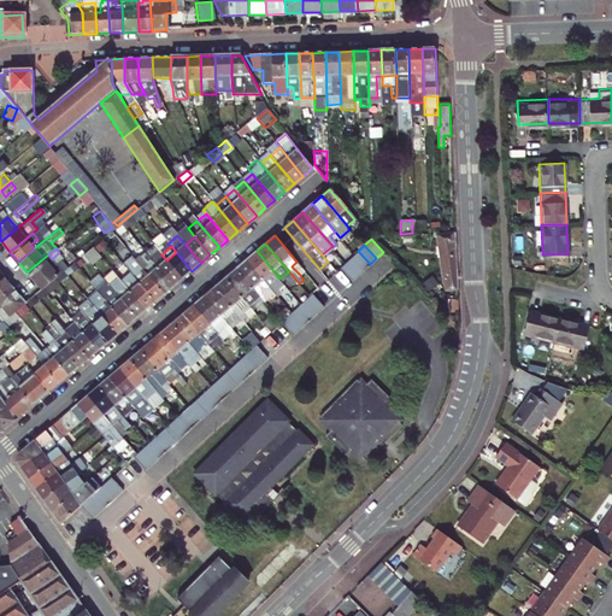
[(257,251),(246,259),(274,292),(283,283),(280,279),(257,251)]
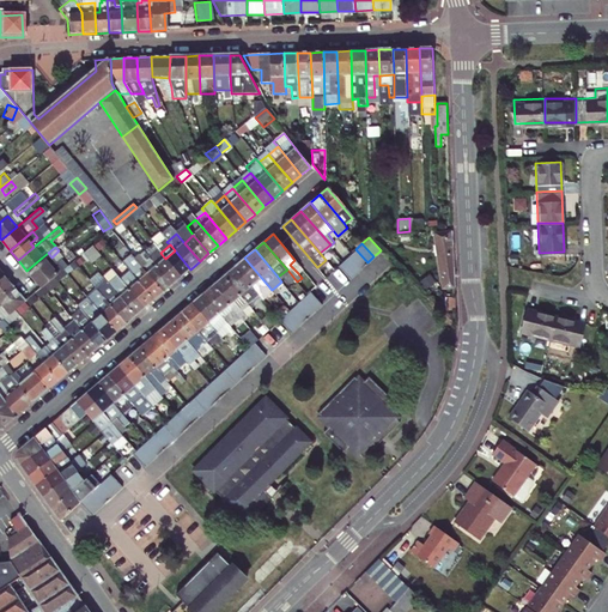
[(356,249),(350,255),(362,268),(368,262),(356,249)]
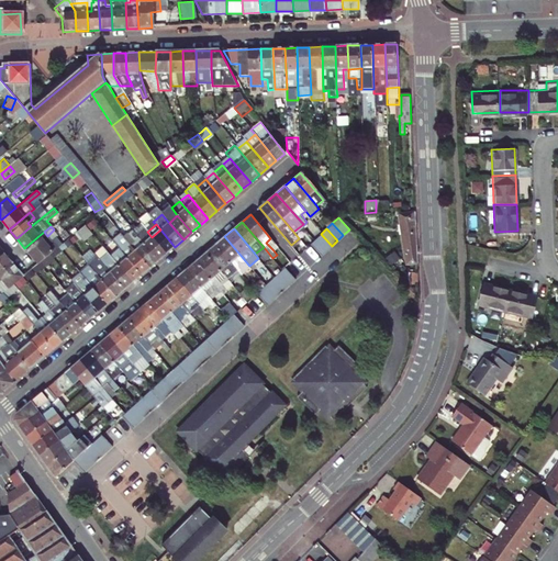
[(145,229),(137,237),(143,245),(152,237),(147,232),(145,229)]
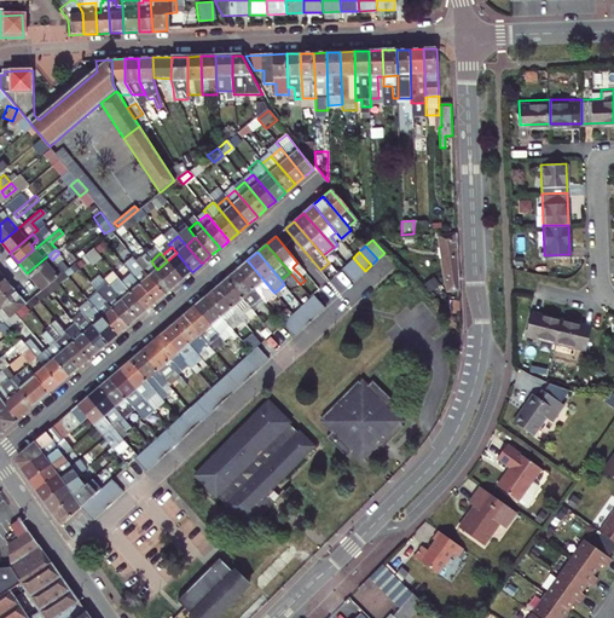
[(192,272),(177,253),(167,261),(183,279),(192,272)]
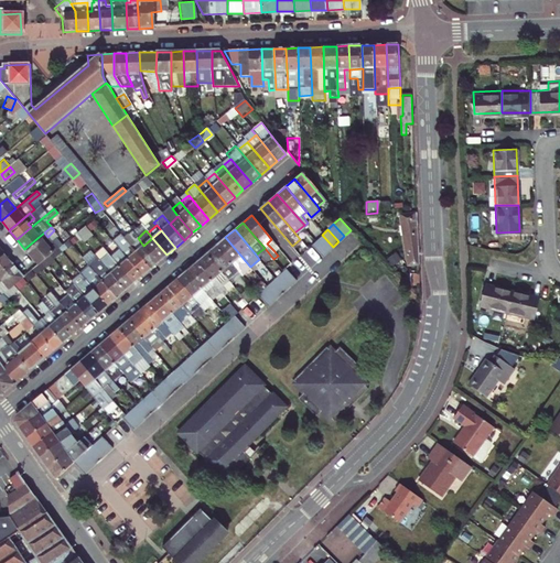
[(110,240),(119,250),(141,277),(150,269),(124,238),(119,233),(110,240)]
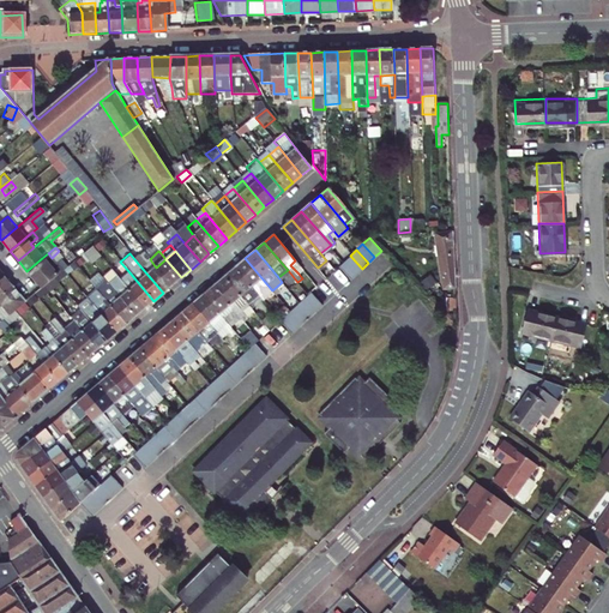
[(138,256),(134,259),(163,293),(173,286),(156,268),(150,259),(145,264),(138,256)]
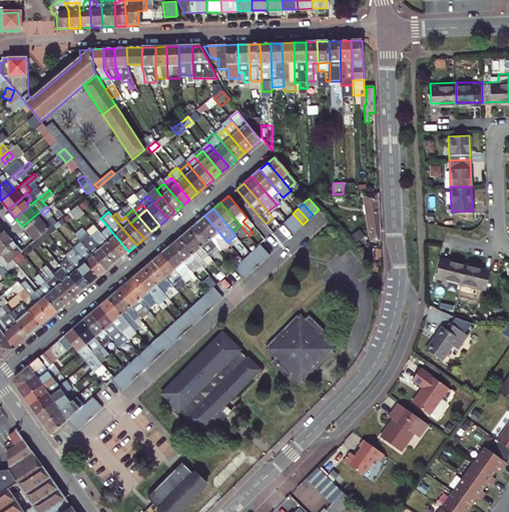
[(293,213),(288,217),(298,228),(303,224),(293,213)]
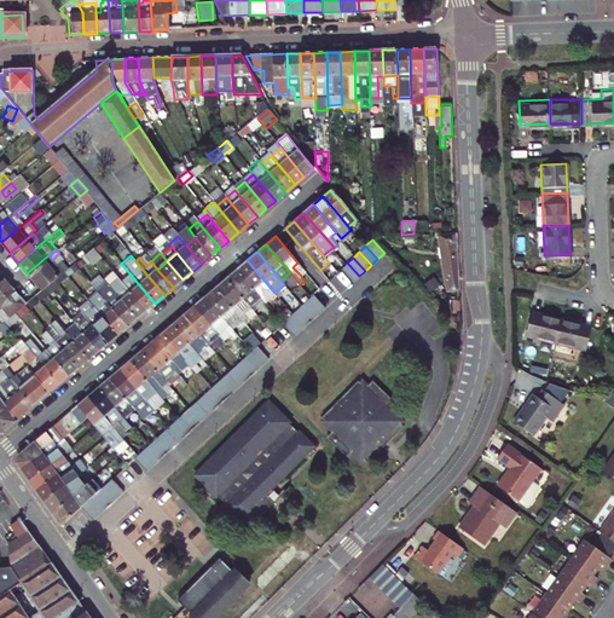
[(42,260),(27,273),(40,289),(42,287),(52,279),(56,276),(42,260)]
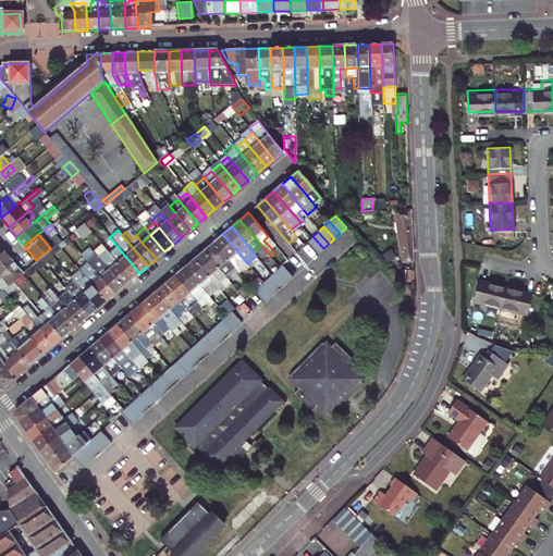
[(222,234),(213,243),(240,273),(249,266),(247,263),(222,234)]
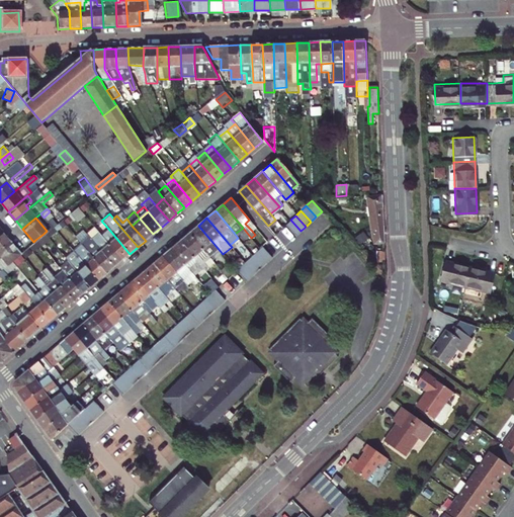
[(140,219),(132,226),(146,241),(153,234),(140,219)]
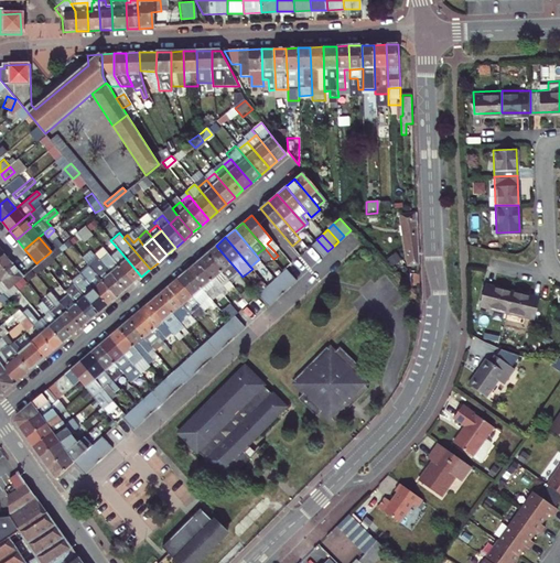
[(279,248),(271,239),(267,244),(275,251),(279,248)]
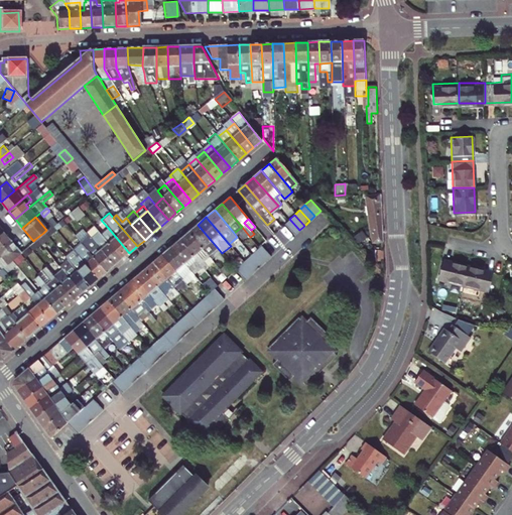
[(289,219),(284,224),(294,235),(299,230),(289,219)]
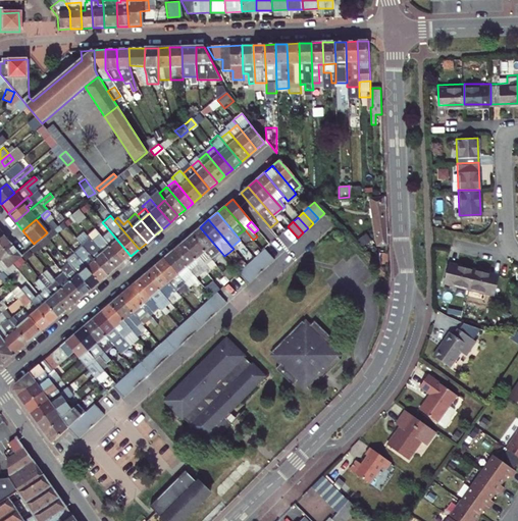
[(200,227),(191,235),(209,257),(215,264),(224,256),(200,227)]
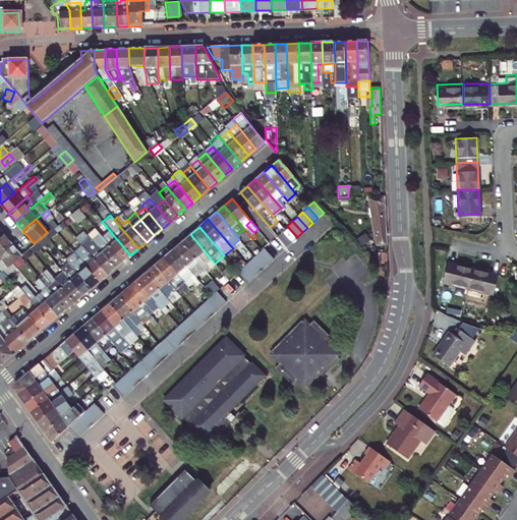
[(47,232),(44,235),(47,238),(55,231),(52,228),(47,232)]
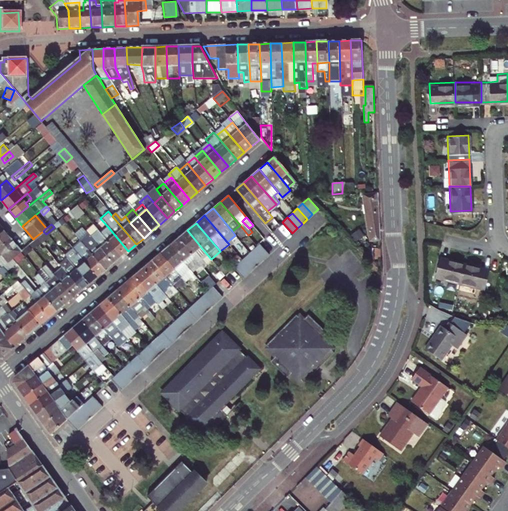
[(121,257),(101,233),(94,225),(86,232),(87,233),(113,264),(121,257)]
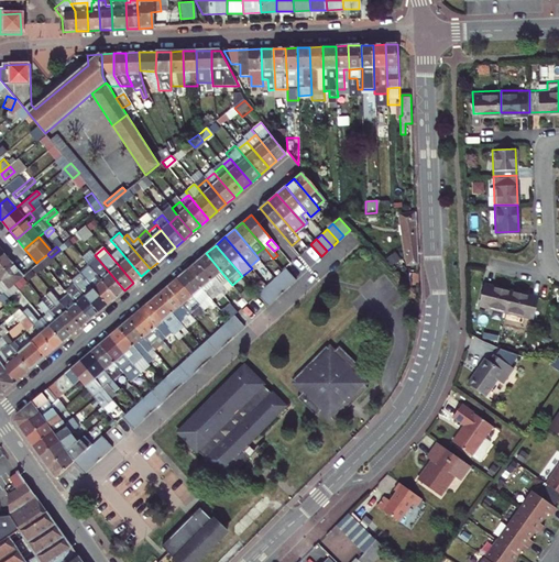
[(141,276),(119,250),(111,256),(133,283),(141,276)]
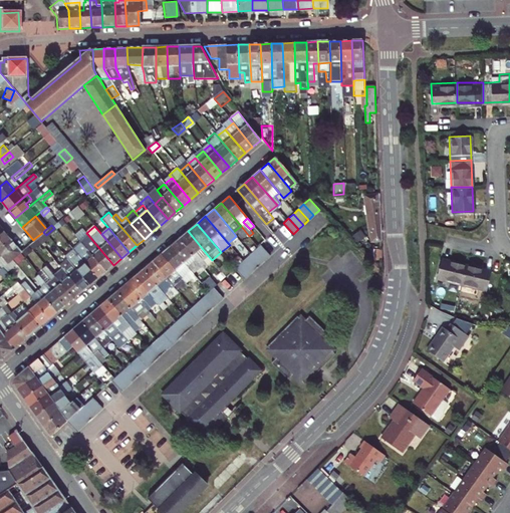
[(1,230),(0,231),(0,245),(9,238),(1,230)]
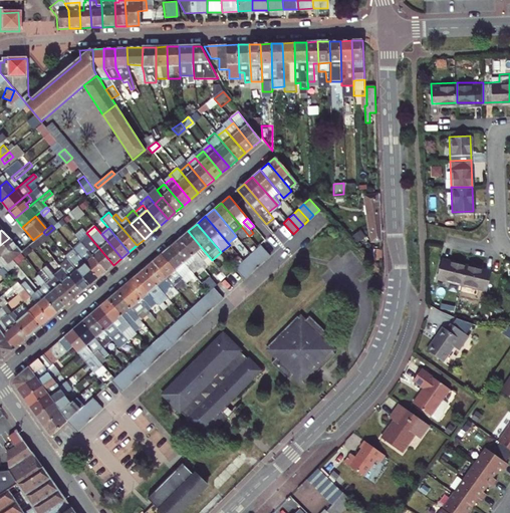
[(188,231),(179,239),(197,260),(206,253),(188,231)]
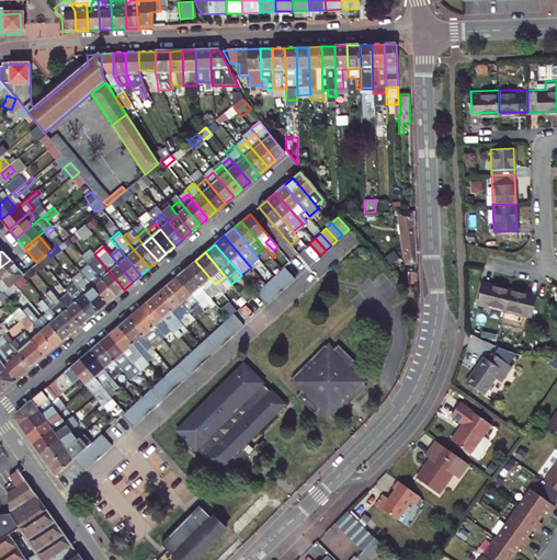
[(47,253),(38,260),(43,265),(52,259),(50,256),(47,253)]
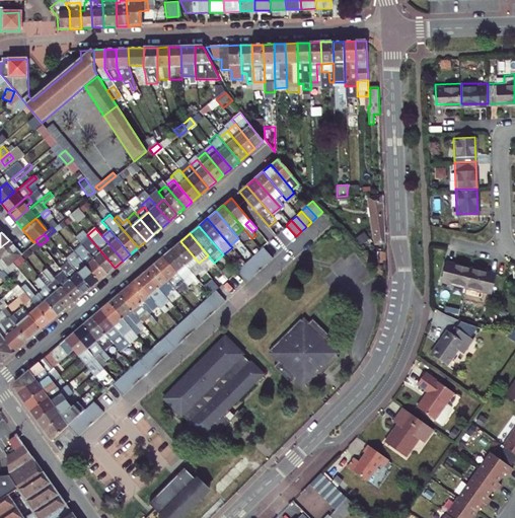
[(93,259),(107,274),(115,268),(88,236),(80,243),(82,244),(93,259)]
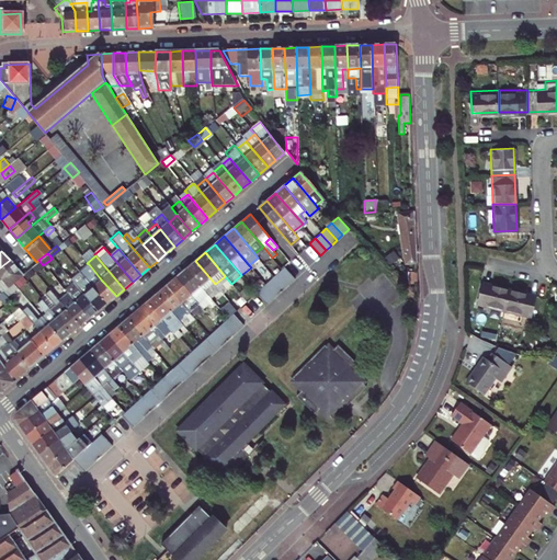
[(10,260),(0,267),(0,277),(0,293),(12,283),(22,274),(10,260)]
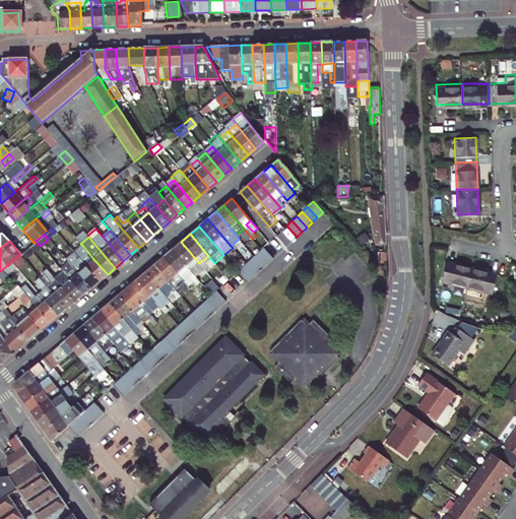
[(69,248),(73,253),(82,245),(80,244),(78,241),(69,248)]
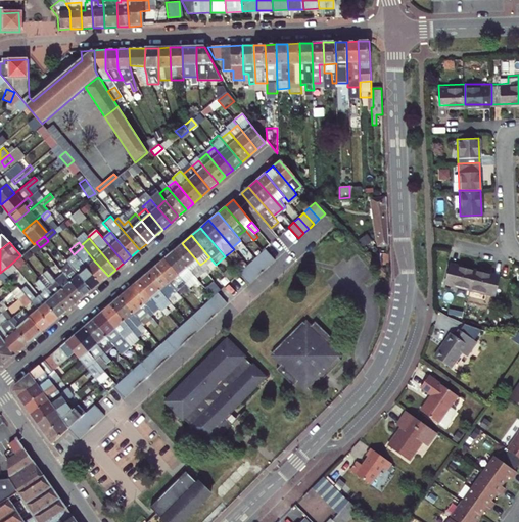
[(200,265),(182,243),(173,250),(194,276),(203,269),(200,265)]
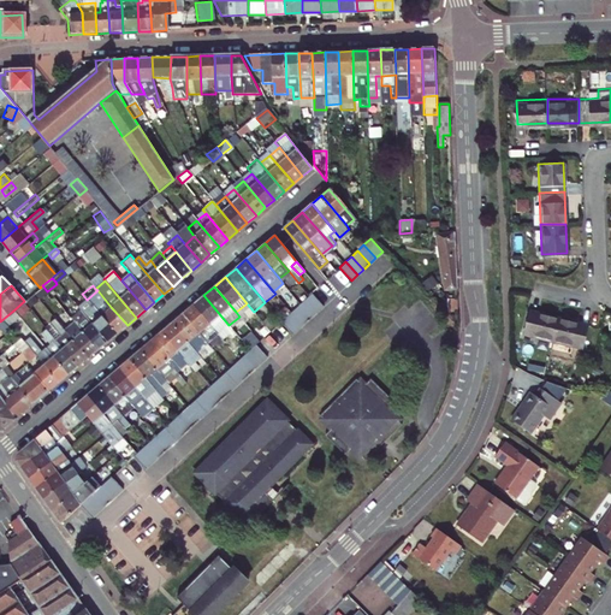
[(89,302),(101,315),(111,307),(98,290),(87,300),(89,302)]
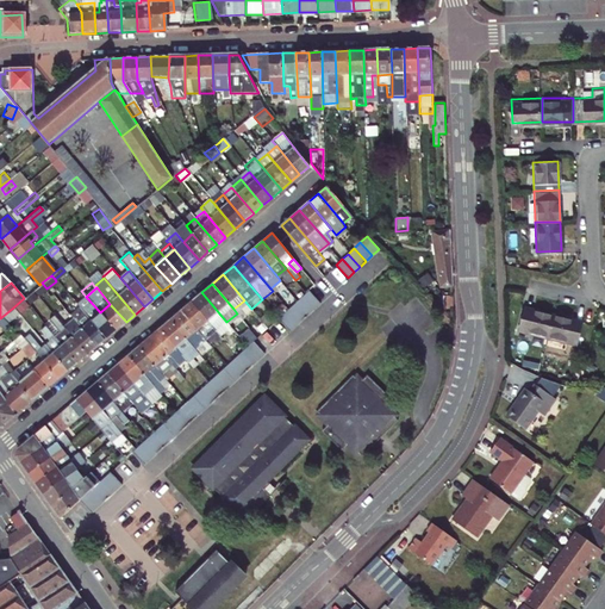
[(454,303),(453,290),(443,291),(444,304),(454,303)]
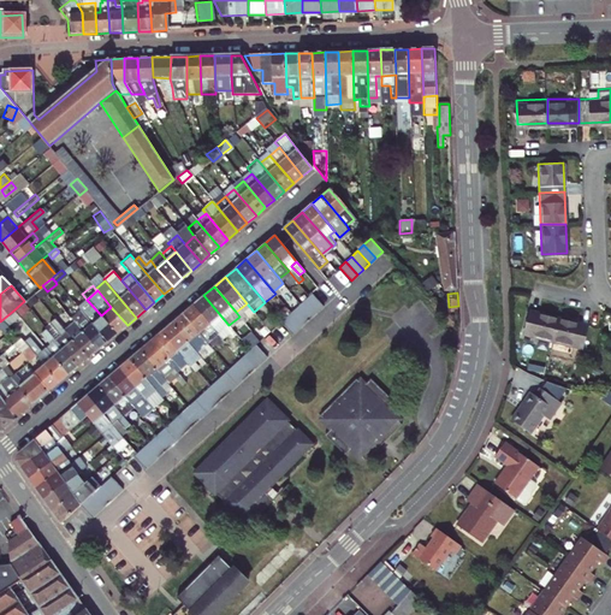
[(312,294),(304,300),(316,312),(324,306),(312,294)]
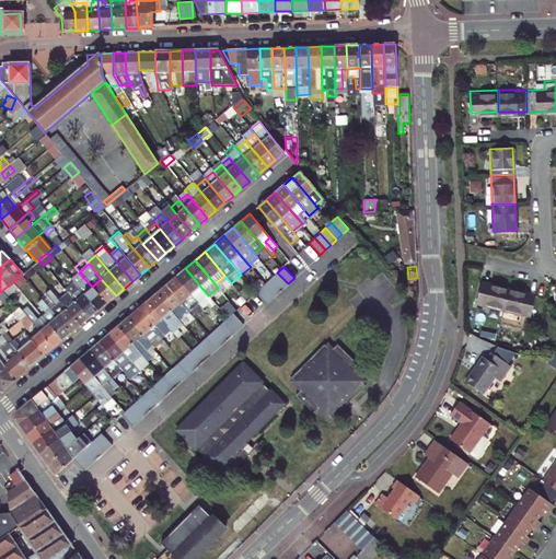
[(208,295),(185,268),(176,277),(198,303),(208,295)]
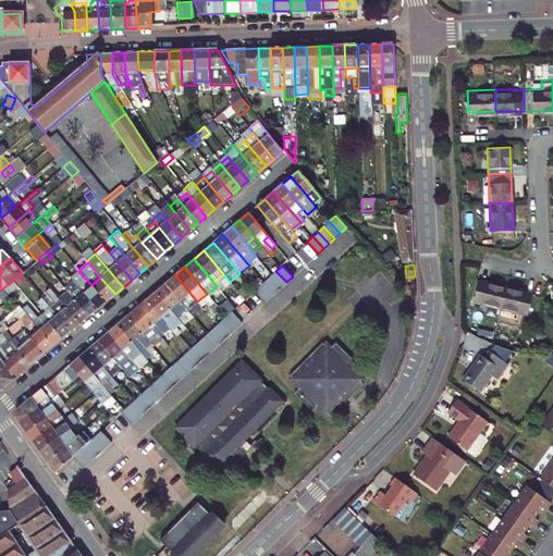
[(275,271),(270,275),(281,287),(286,282),(275,271)]
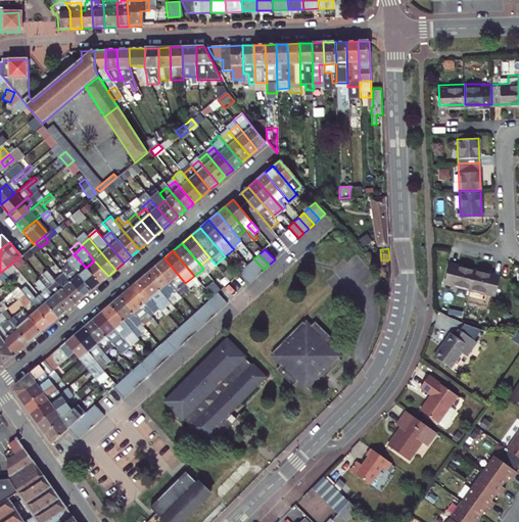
[(11,264),(14,268),(24,259),(20,255),(11,264)]
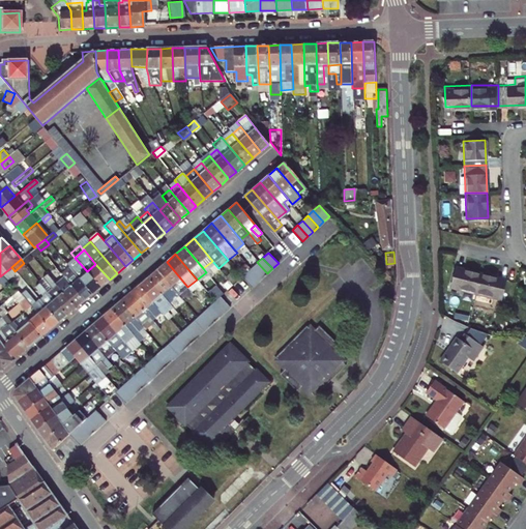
[(62,260),(55,267),(60,273),(67,266),(62,260)]
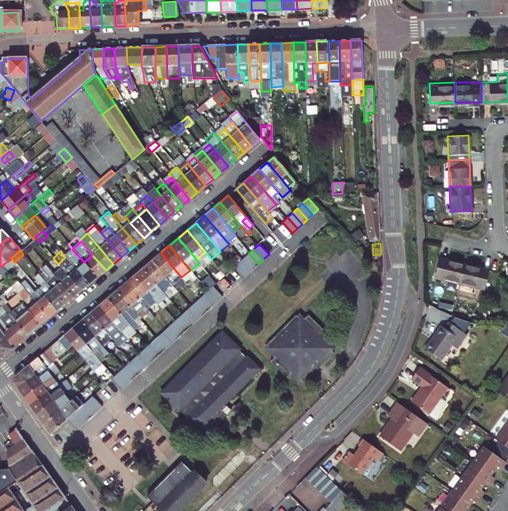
[(66,258),(70,262),(89,285),(97,278),(84,262),(74,251),(66,258)]
